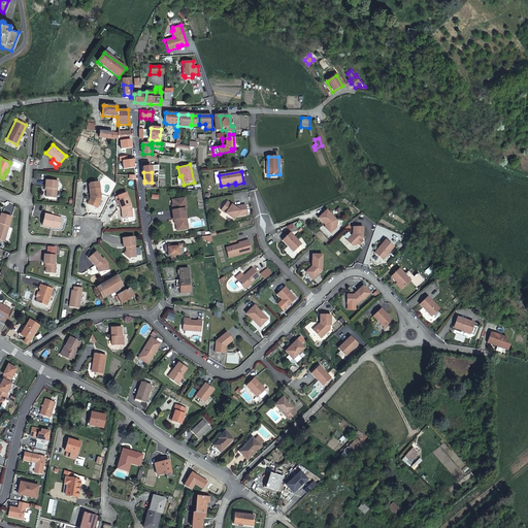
[(47,188),(47,191),(46,197),(57,197),(58,180),(45,180),(45,188),(47,188)]
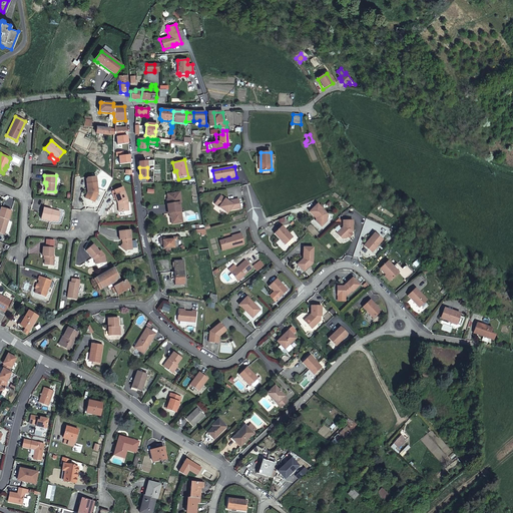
[(86,179),(87,184),(88,192),(85,200),(94,204),(98,194),(97,183),(96,178),(86,179)]
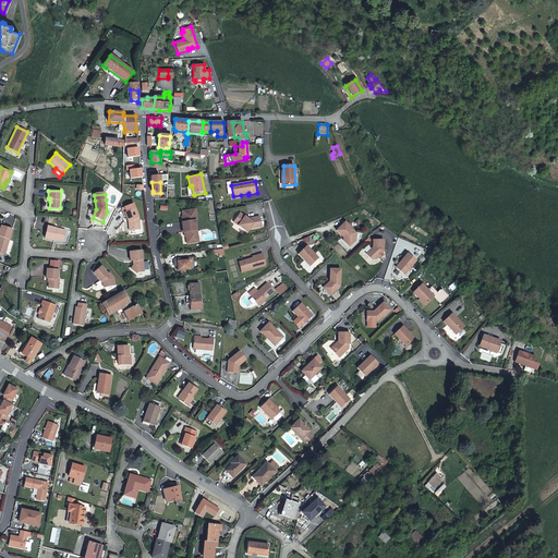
[(130,222),(130,226),(129,226),(130,231),(141,230),(138,218),(135,209),(134,204),(123,208),(125,214),(129,222),(130,222)]
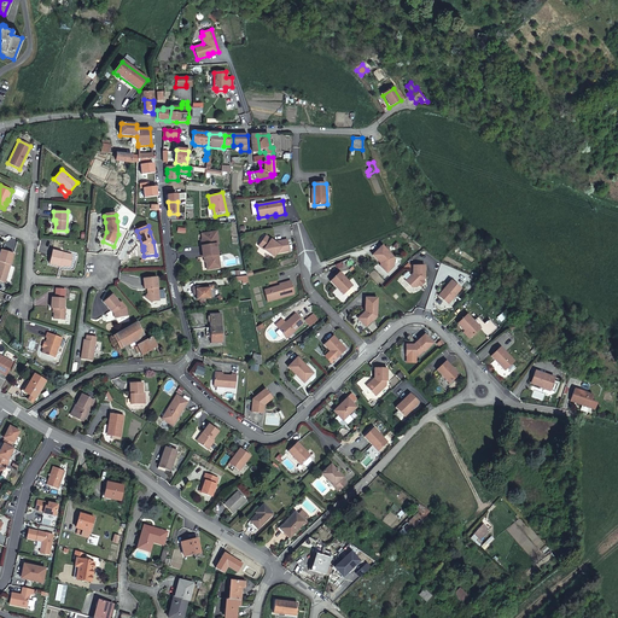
[(220,268),(217,246),(219,245),(217,233),(202,235),(204,249),(202,249),(204,260),(205,260),(208,270),(220,268)]
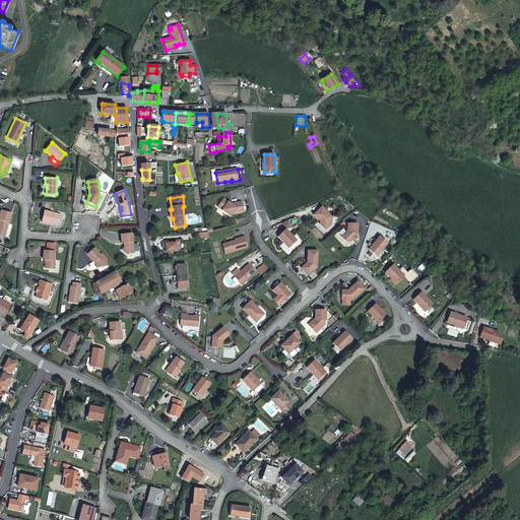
[(223,200),(218,208),(231,217),(234,213),(235,214),(244,212),(242,203),(237,204),(235,207),(223,200)]
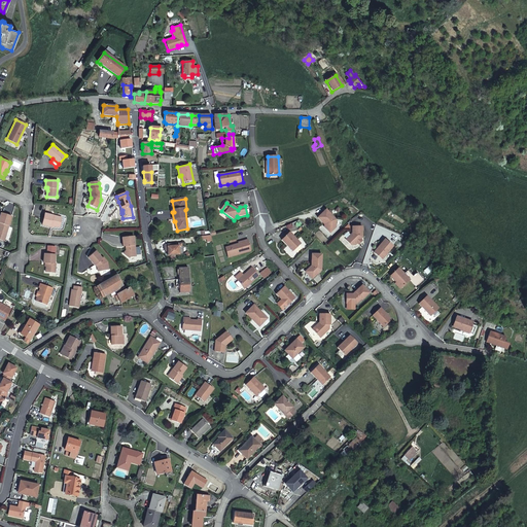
[(326,211),(319,218),(326,226),(325,229),(330,234),(337,229),(337,221),(326,211)]
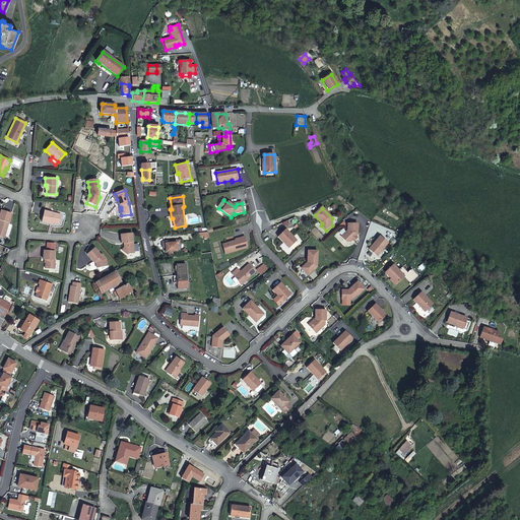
[(42,221),(50,223),(50,222),(53,222),(58,224),(61,214),(44,210),(42,221)]
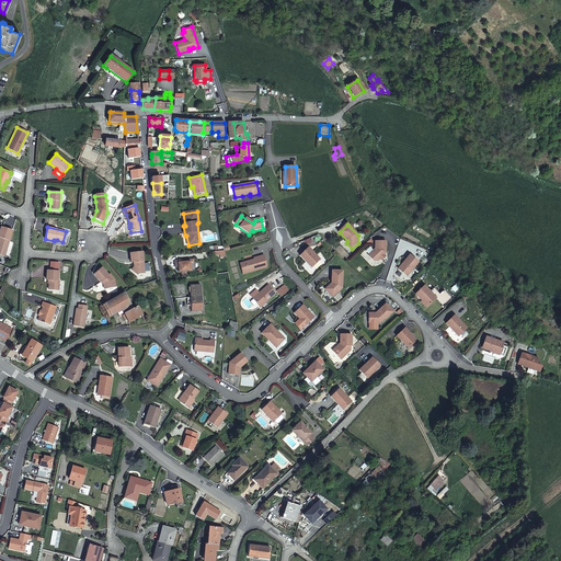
[(1,228),(0,230),(0,250),(6,252),(10,241),(12,231),(1,228)]
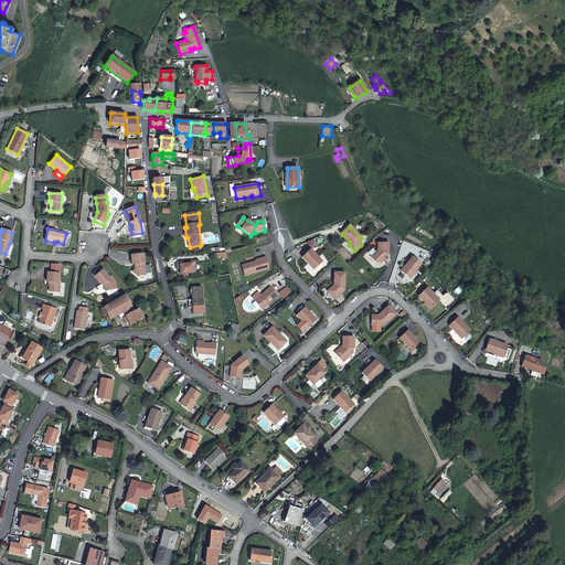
[(390,256),(390,245),(379,245),(379,252),(372,258),(377,264),(382,264),(390,256)]
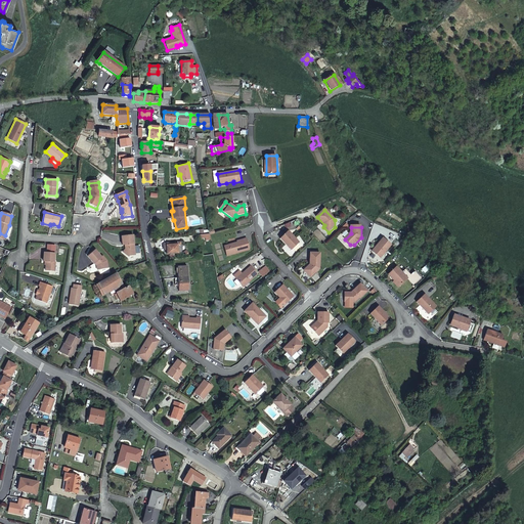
[(300,244),(289,232),(280,239),(292,251),(300,244)]
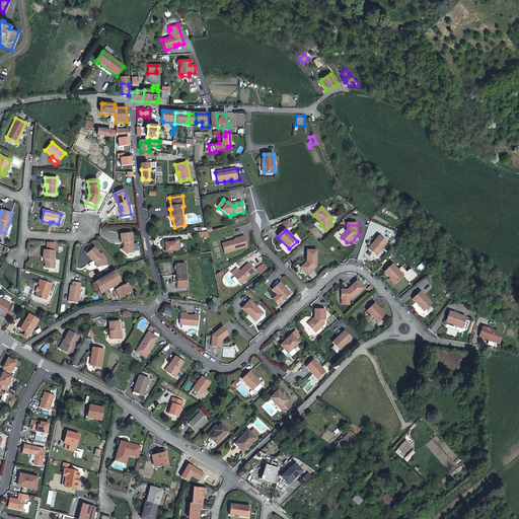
[(125,243),(125,246),(122,250),(128,254),(129,253),(134,252),(132,233),(121,235),(122,243),(125,243)]
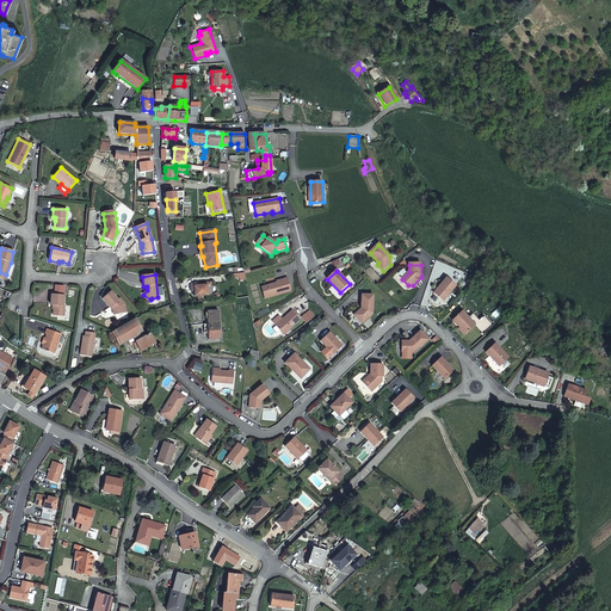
[(282,283),(261,288),(265,300),(291,292),(288,279),(282,281),(282,283)]
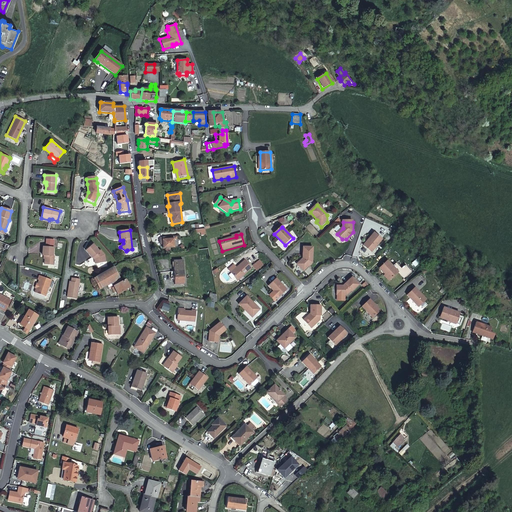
[(383,241),(375,234),(364,247),(373,253),(383,241)]
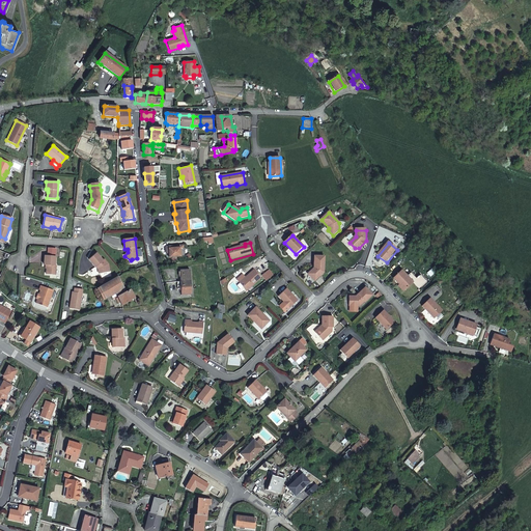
[(169,251),(169,253),(169,258),(182,257),(180,253),(180,249),(184,249),(185,249),(184,246),(177,246),(177,248),(173,248),(173,246),(165,247),(166,251),(169,251)]
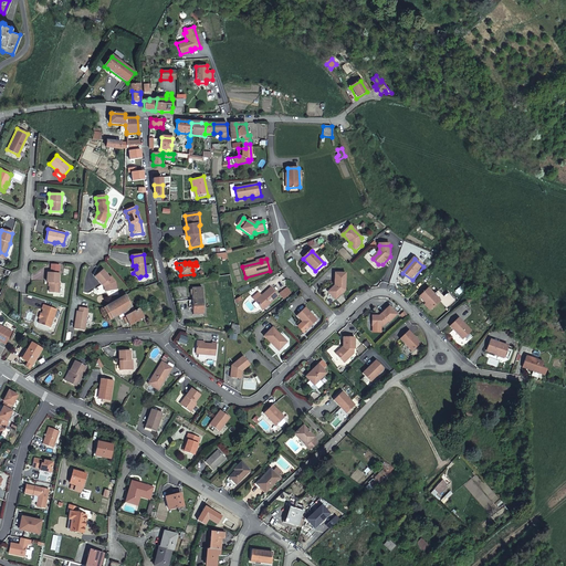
[(103,271),(95,278),(102,286),(104,284),(107,287),(107,292),(117,290),(116,283),(112,278),(109,279),(103,271)]
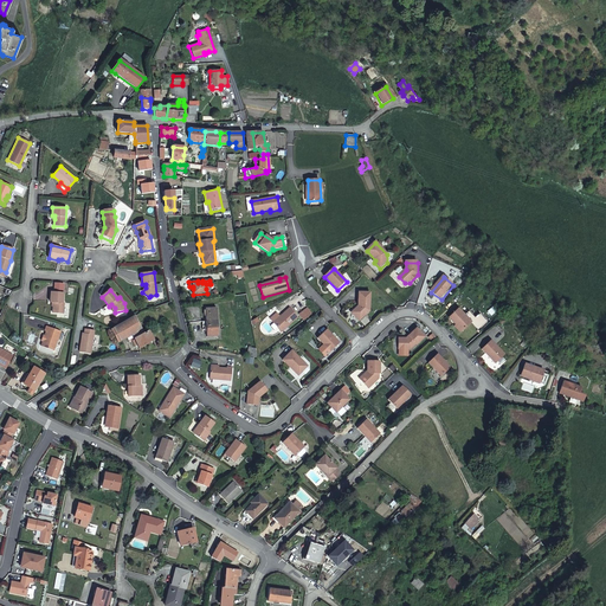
[(64,304),(64,294),(51,294),(51,303),(55,303),(53,314),(64,314),(65,304),(64,304)]
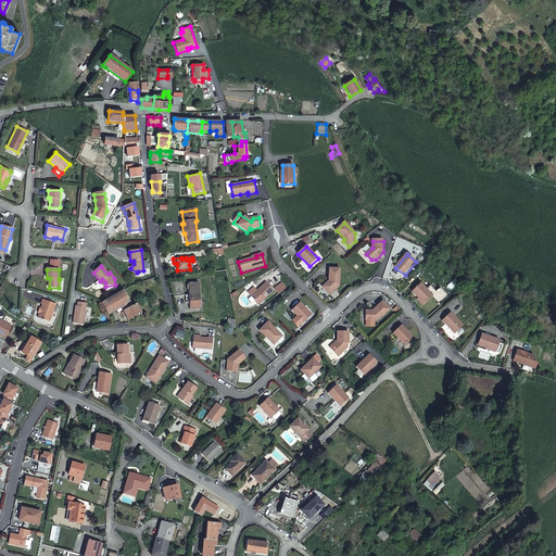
[(340,287),(340,269),(330,269),(329,282),(328,283),(327,283),(323,288),(330,295),(340,287)]
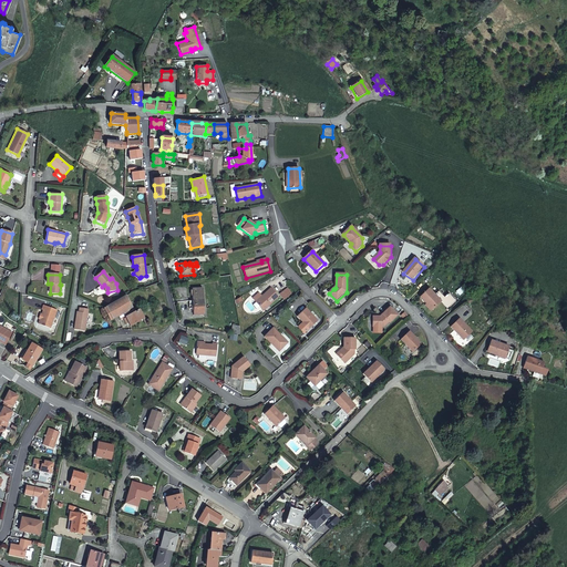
[(193,316),(204,316),(202,289),(192,289),(193,316)]
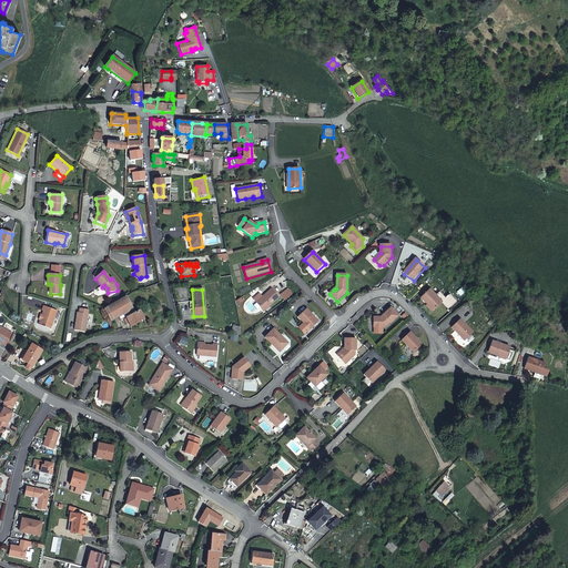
[(254,301),(256,304),(264,313),(280,298),(272,290),(263,298),(260,295),(254,301)]
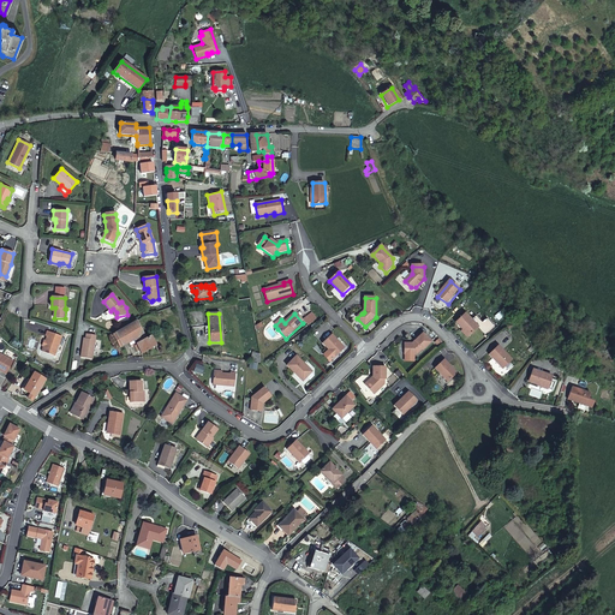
[(314,315),(304,321),(309,327),(317,320),(314,315)]
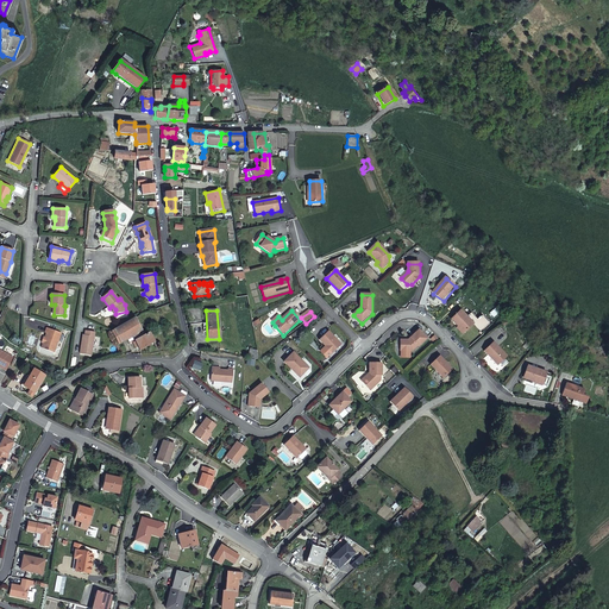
[(462,312),(453,321),(466,334),(475,325),(462,312)]
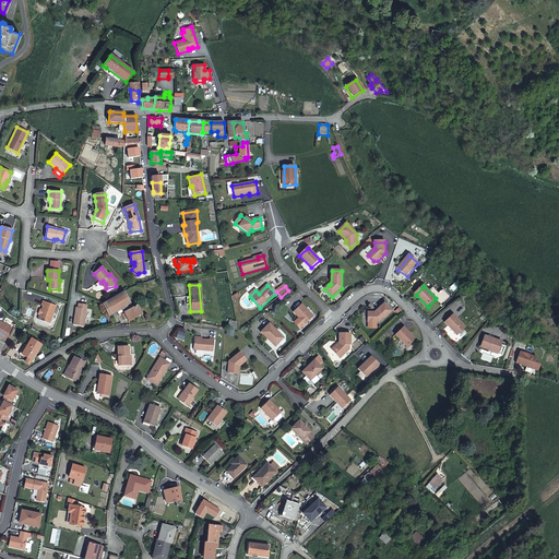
[(441,304),(449,296),(442,289),(435,297),(441,304)]
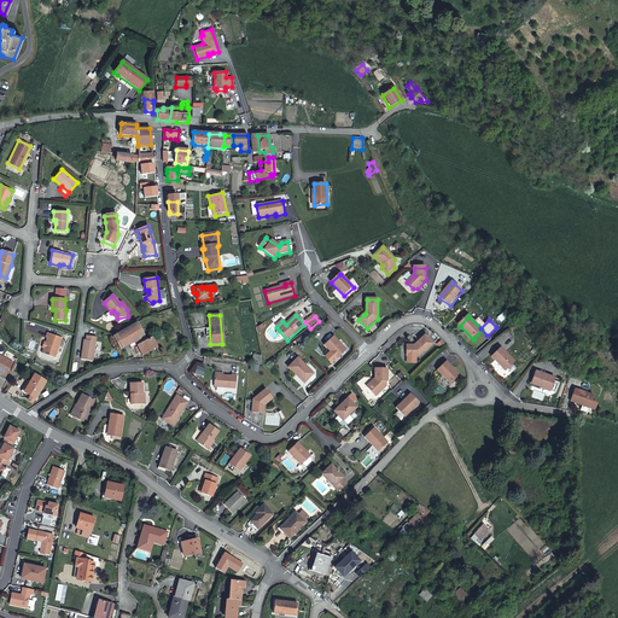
[(146,340),(136,324),(132,326),(112,337),(121,349),(134,342),(138,348),(135,349),(136,353),(139,351),(141,355),(156,347),(151,338),(146,340)]
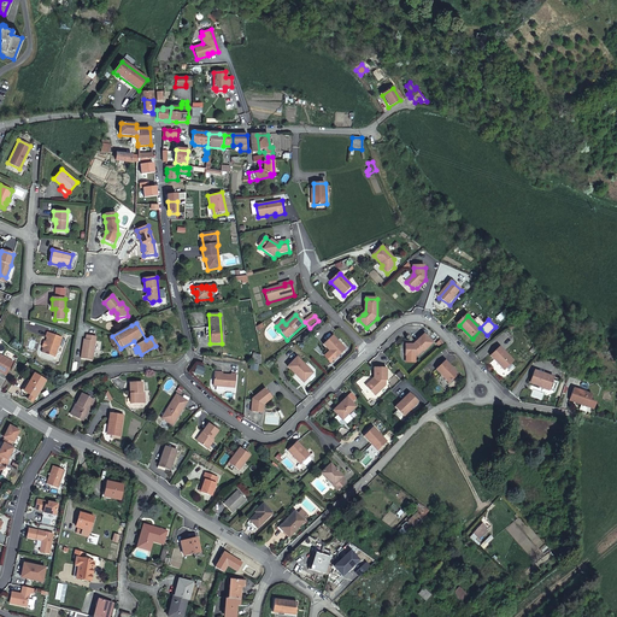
[(54,358),(62,338),(47,333),(46,338),(47,338),(46,342),(46,345),(46,347),(43,347),(42,353),(54,358)]
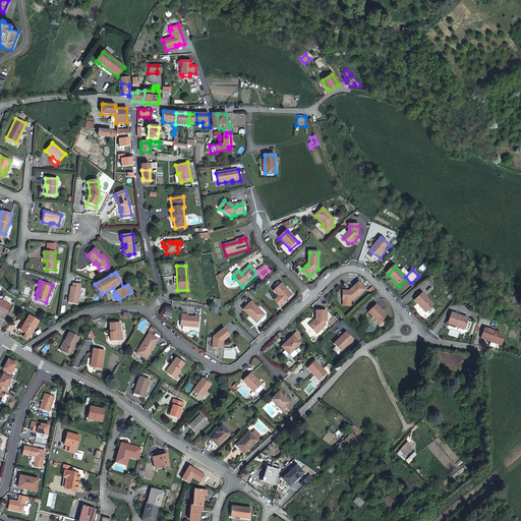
[(343,292),(343,302),(353,302),(358,297),(359,298),(366,291),(359,283),(352,290),(353,291),(352,292),(343,292)]
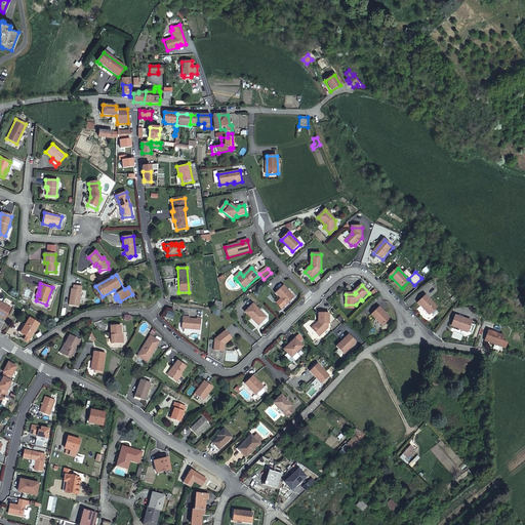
[(69,306),(77,307),(79,307),(81,287),(73,286),(72,290),(71,290),(70,299),(71,299),(71,301),(70,301),(69,303),(69,306)]
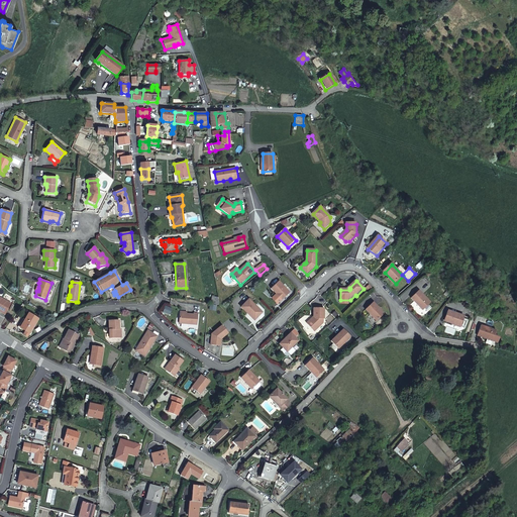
[(280,283),(272,290),(283,301),(290,294),(280,283)]
